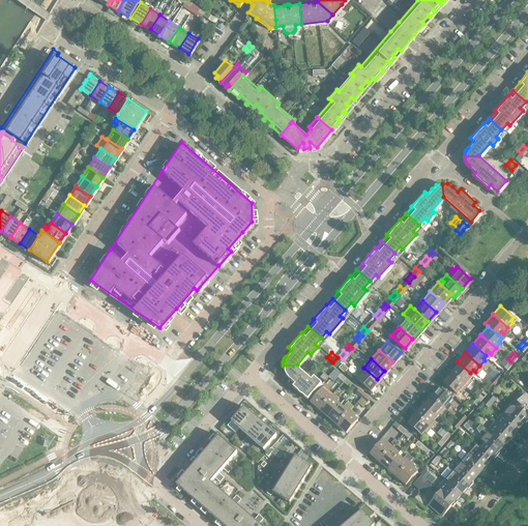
[(505,367),(510,361),(507,358),(502,364),(505,367)]
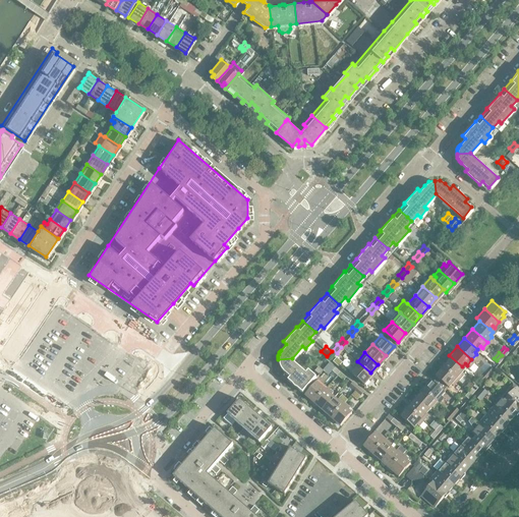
[(456,378),(461,371),(460,369),(462,366),(449,355),(441,364),(456,378)]
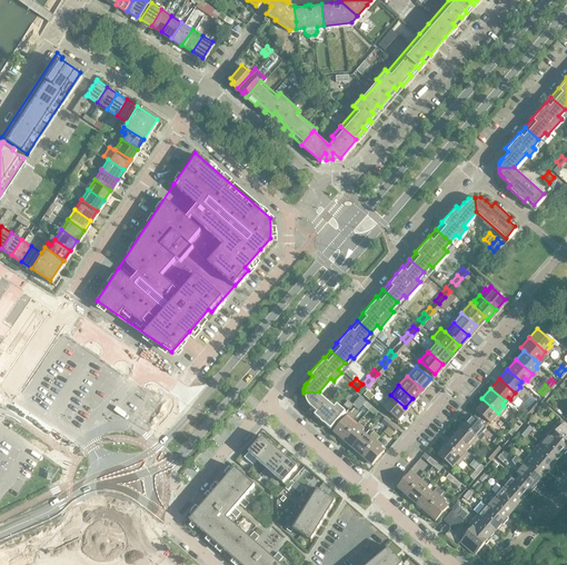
[(312,412),(328,426),(344,408),(335,402),(332,404),(319,392),(304,393),(304,394),(304,395),(304,396),(305,397),(305,398),(305,399),(306,400),(307,402),(308,403),(315,409),(312,412)]
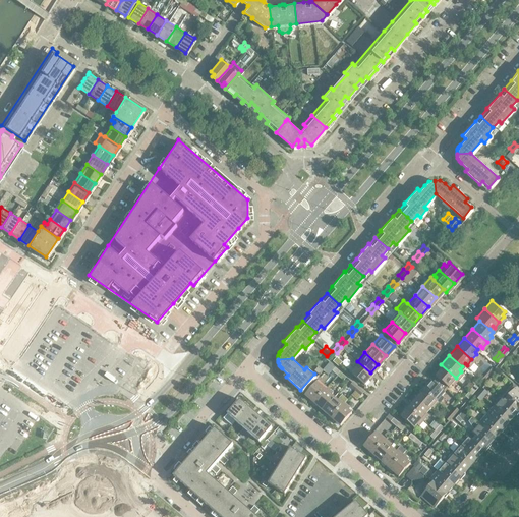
[(349,370),(362,382),(370,372),(357,361),(349,370)]
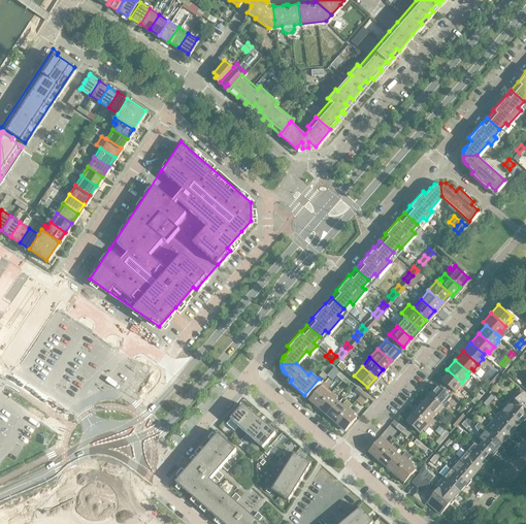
[(340,378),(343,374),(337,369),(335,372),(340,378)]
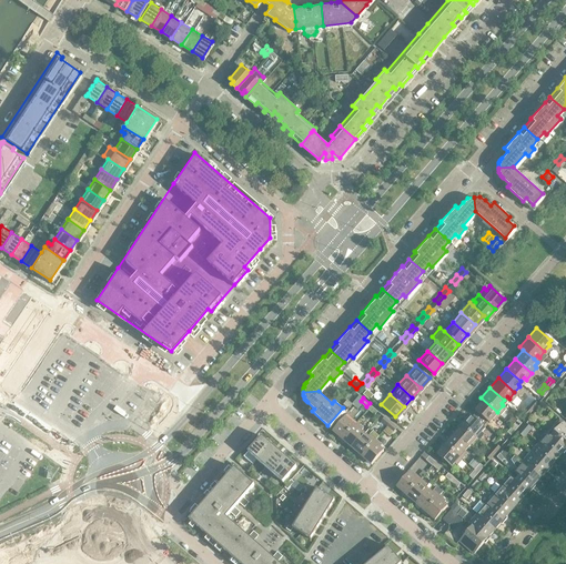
[(473,406),(487,420),(491,416),(493,418),(497,412),(481,398),(473,406)]
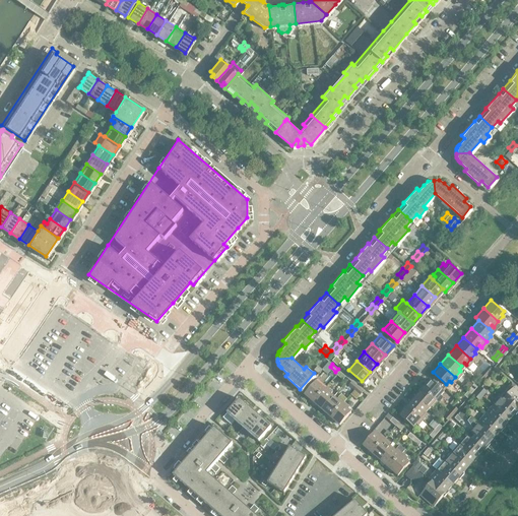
[(488,364),(482,369),(486,372),(491,367),(488,364)]
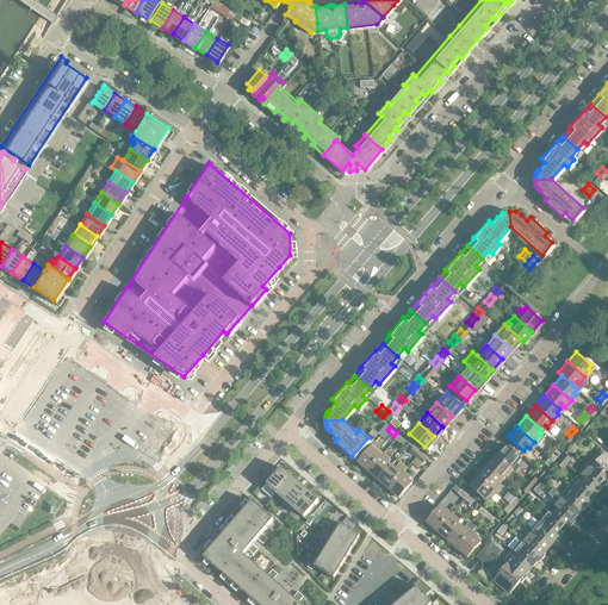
[(397,432),(394,436),(401,442),(403,438),(397,432)]
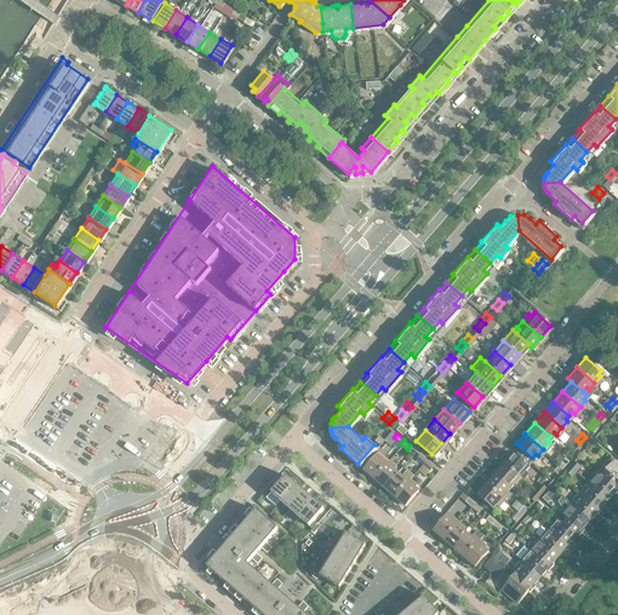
[(573,450),(579,443),(576,440),(570,447),(573,450)]
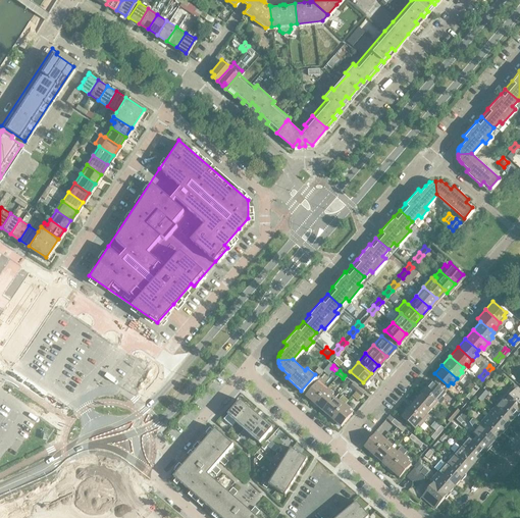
[(440,394),(444,390),(430,378),(422,387),(437,401),(443,395),(440,394)]
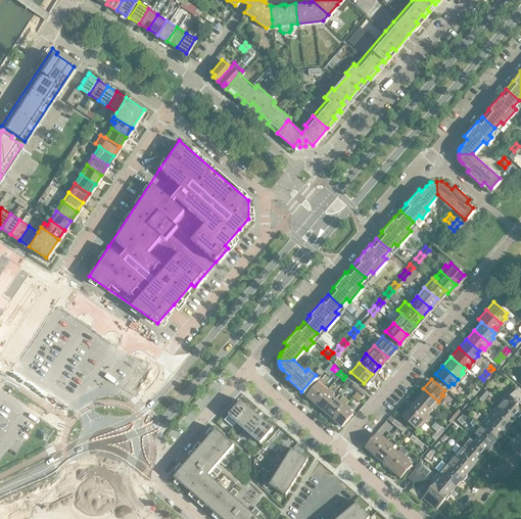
[(327,386),(321,381),(319,383),(316,380),(304,393),(314,402),(327,386)]
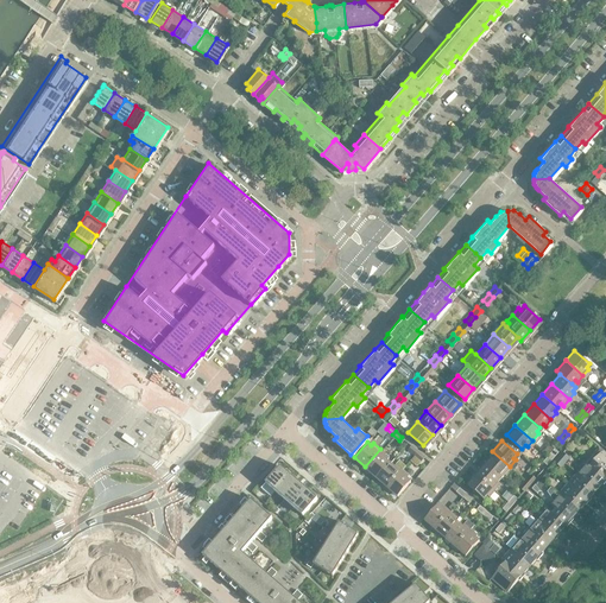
[(416,448),(409,443),(405,446),(412,452),(416,448)]
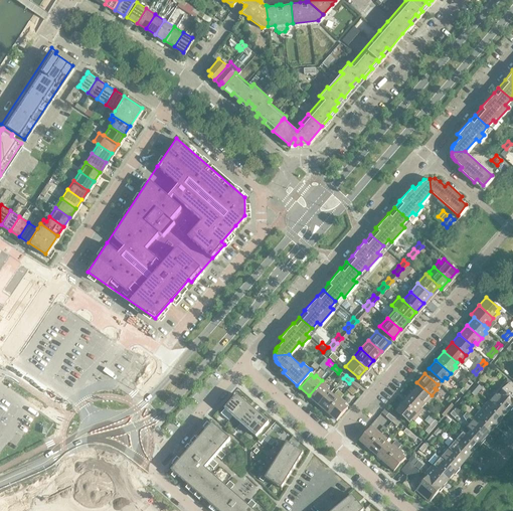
[(501,381),(494,389),(497,391),(510,403),(512,399),(512,382),(508,378),(505,376),(501,381)]
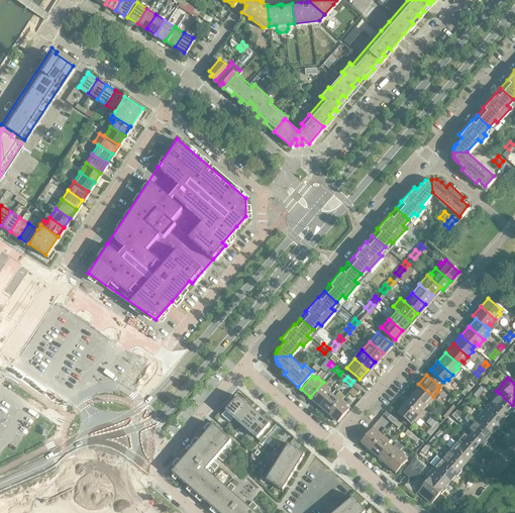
[(469,379),(465,385),(468,388),(473,382),(469,379)]
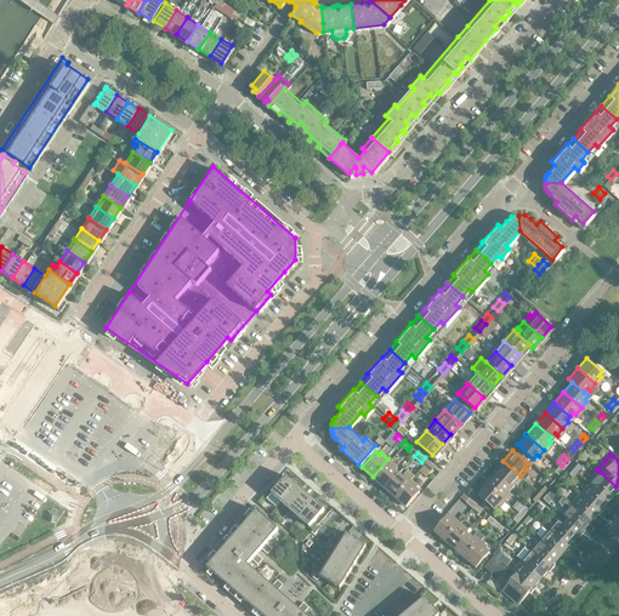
[(431,463),(425,457),(421,462),(427,468),(431,463)]
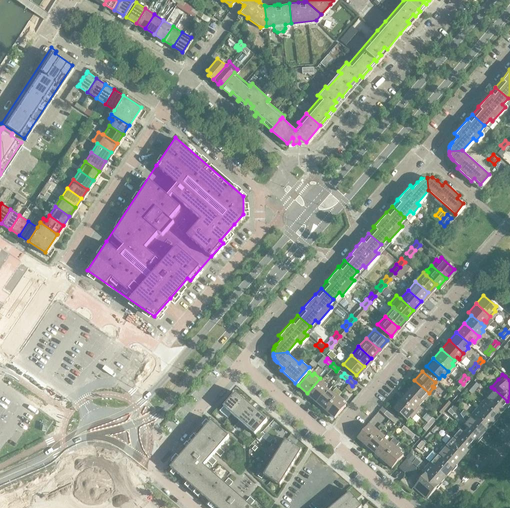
[(307,393),(315,400),(327,387),(323,384),(325,383),(320,378),(307,393)]
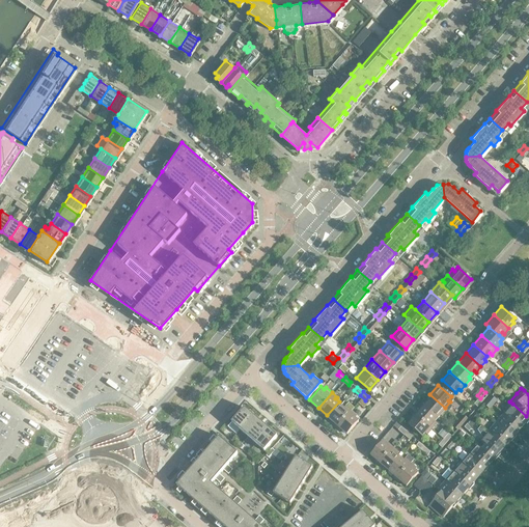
[(485,397),(491,401),(495,396),(490,392),(485,397)]
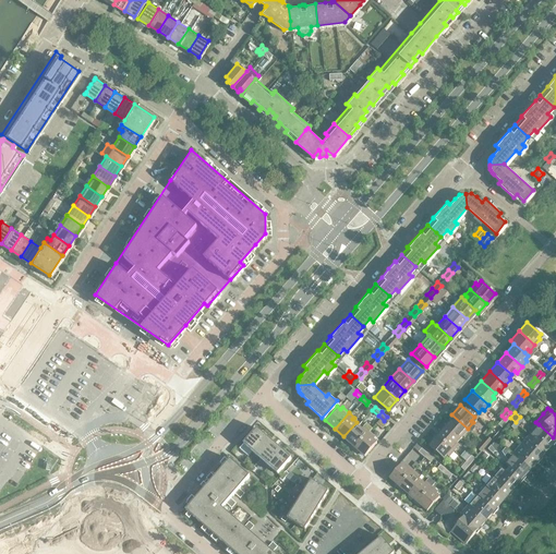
[(462,434),(468,429),(451,414),(444,423),(458,436),(461,433),(462,434)]
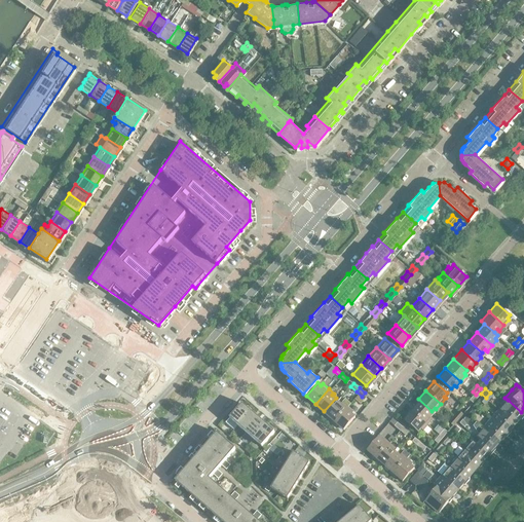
[(471,400),(476,395),(473,392),(468,397),(471,400)]
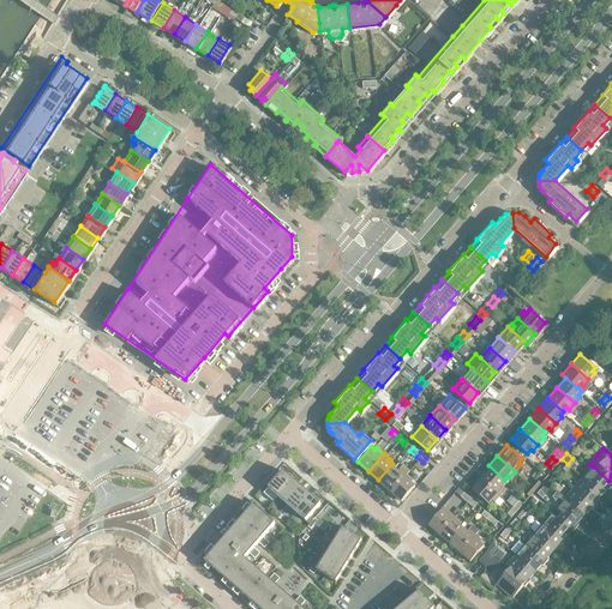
[(559,462),(558,463),(564,469),(565,466),(568,464),(562,459),(559,462)]
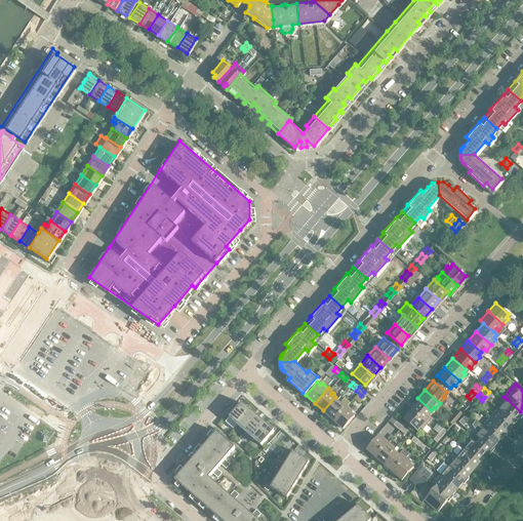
[(346,403),(349,400),(343,395),(337,400),(335,397),(323,410),(332,418),(346,403)]
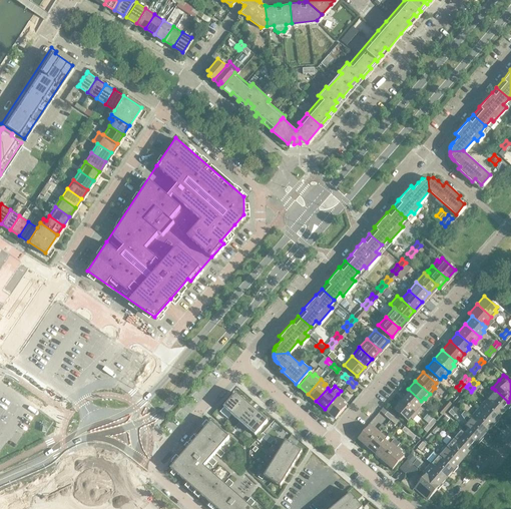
[(495,390),(492,388),(484,397),(500,411),(508,402),(495,390)]
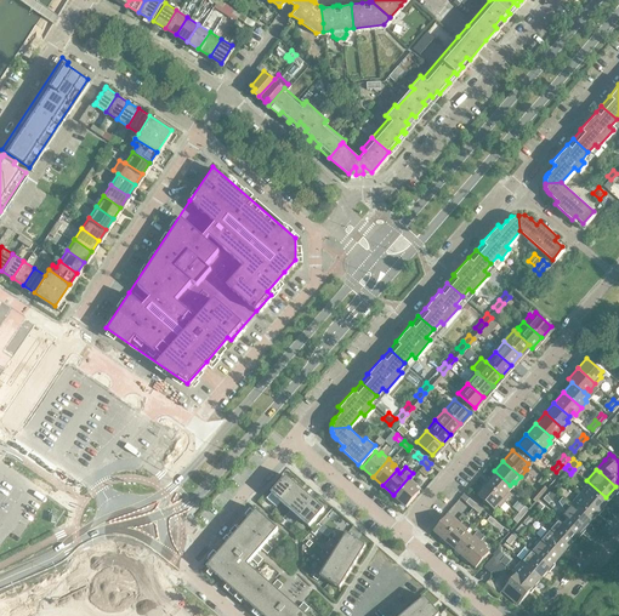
[(506,489),(510,485),(494,471),(484,482),(503,497),(509,490),(506,489)]
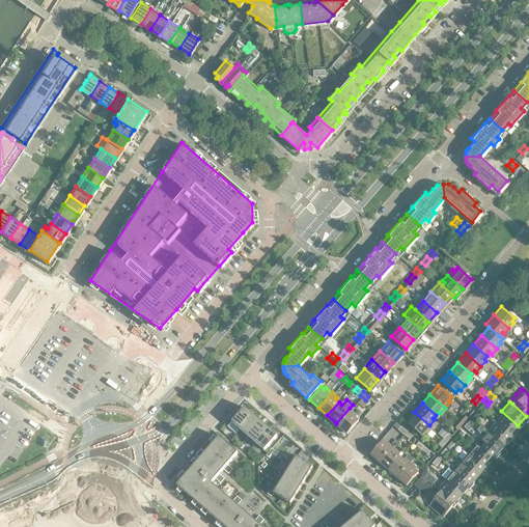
[(238,425),(251,411),(243,404),(229,418),(238,425)]
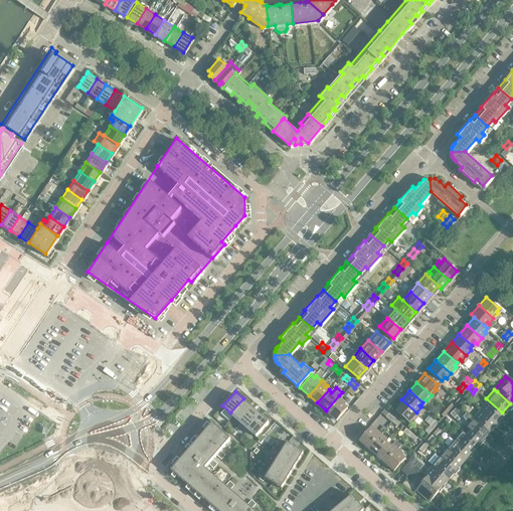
[(326,410),(334,417),(346,404),(343,401),(344,400),(339,395),(326,410)]
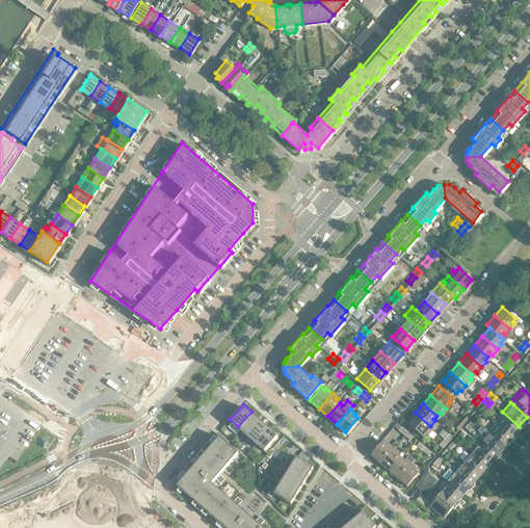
[(238,426),(246,433),(260,419),(252,412),(238,426)]
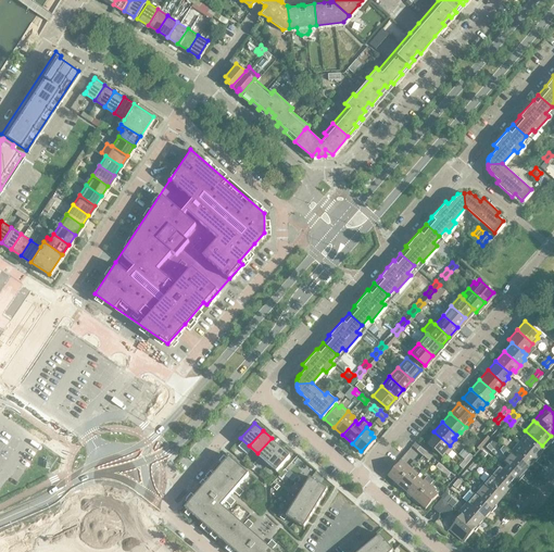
[(542,446),(525,430),(517,439),(534,455),(542,446)]
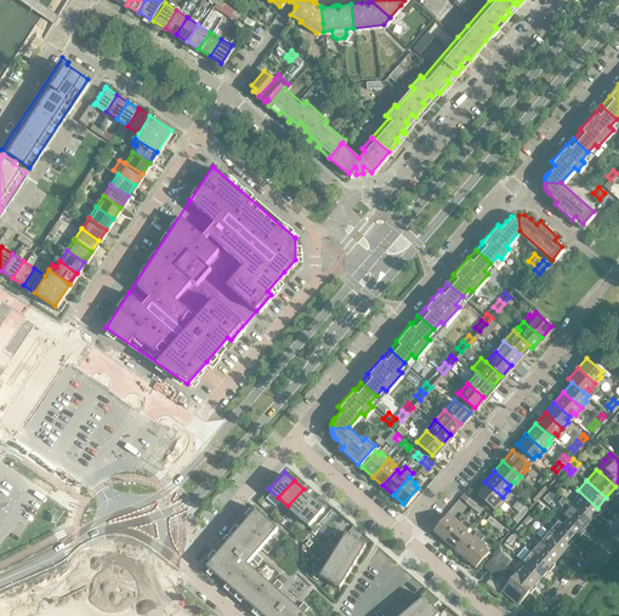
[(497,505),(503,497),(484,482),(476,492),(492,506),(495,502),(497,505)]
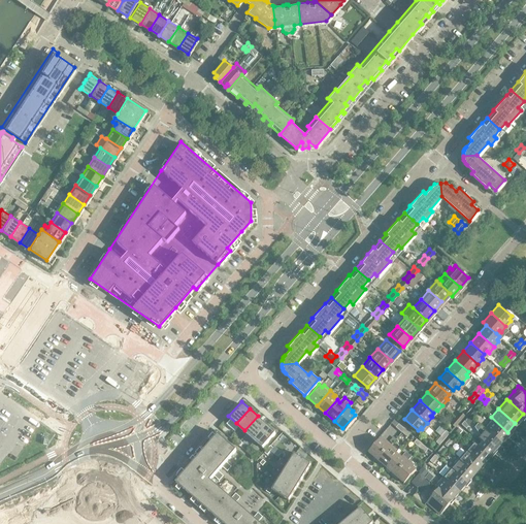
[(459,410),(454,416),(458,419),(462,413),(459,410)]
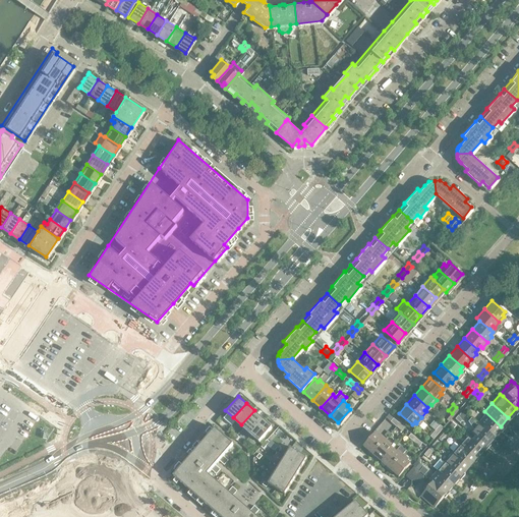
[(241,424),(249,432),(262,417),(254,410),(241,424)]
